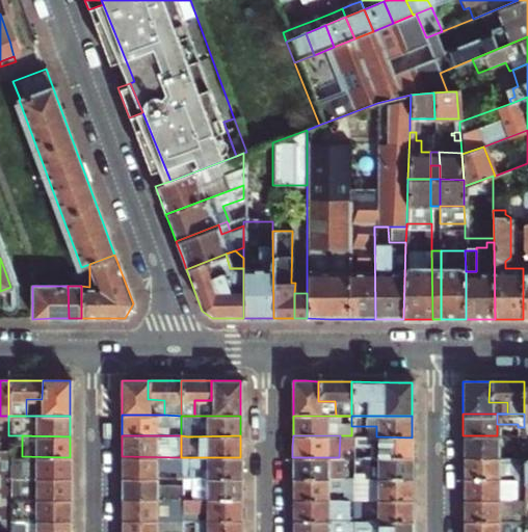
[(463,446),(463,455),(497,455),(497,435),(463,435),(463,446)]
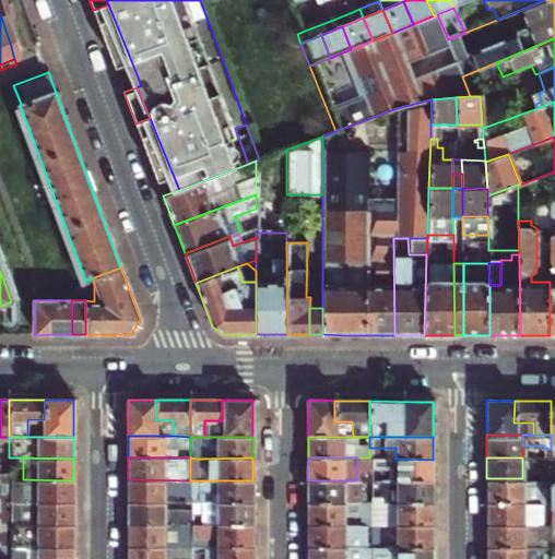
[(433,460),(396,459),(376,459),(369,459),(369,465),(369,476),(369,480),(369,482),(433,482),(433,472),(433,460)]
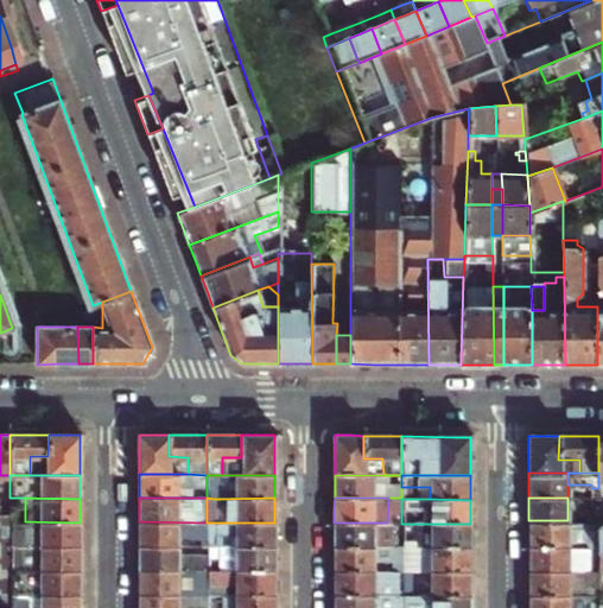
[(19,505),(10,504),(10,517),(10,521),(19,521),(25,521),(25,512),(19,512),(19,505)]
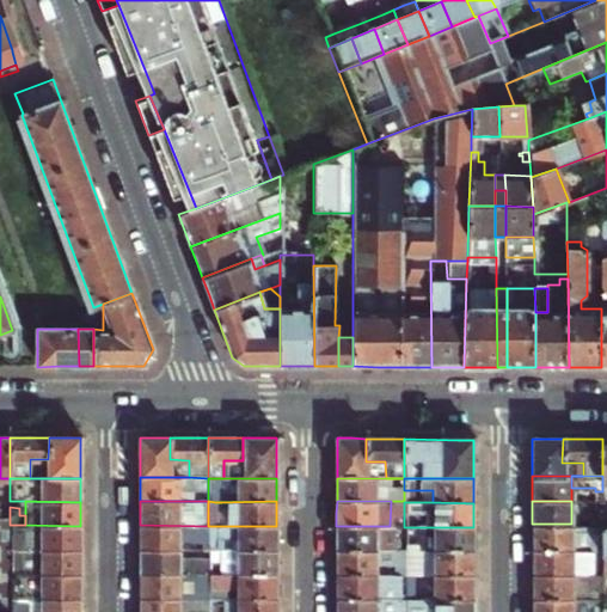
[(8,592),(10,575),(10,564),(10,556),(10,549),(10,543),(10,525),(10,520),(0,519),(0,611),(8,611),(8,600),(8,592)]
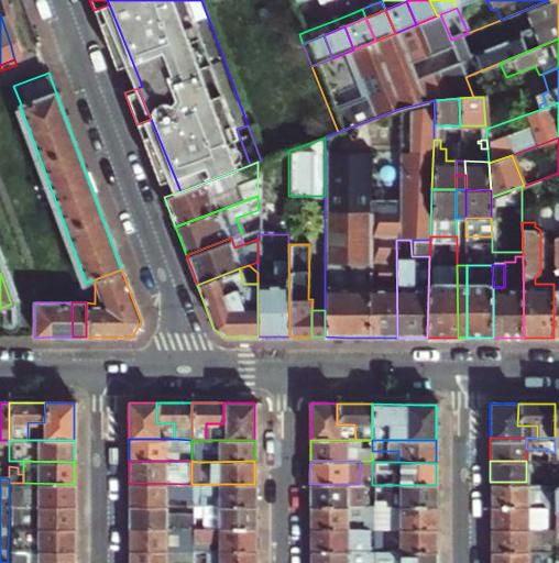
[(490,495),(490,506),(543,506),(547,506),(547,499),(555,499),(555,486),(555,482),(526,482),(490,482),(490,495)]
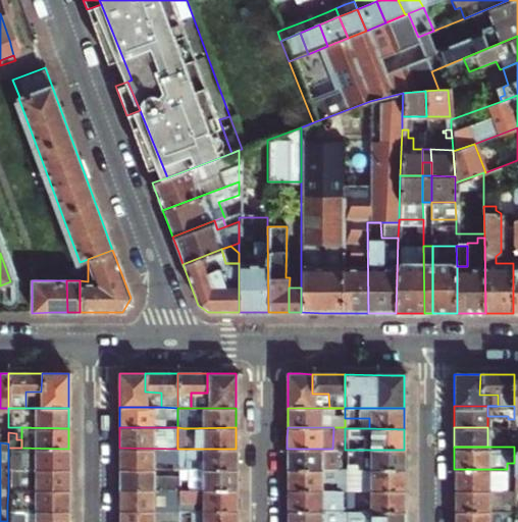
[(34,458),(34,469),(68,469),(68,461),(68,449),(21,448),(16,448),(16,458),(34,458)]
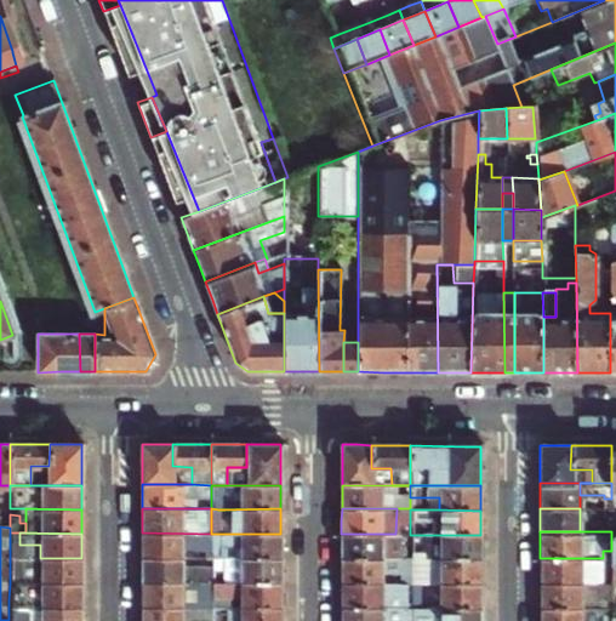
[(211,552),(211,534),(142,533),(142,547),(142,558),(183,558),(183,550),(203,550),(203,558),(204,558),(211,558),(211,552)]
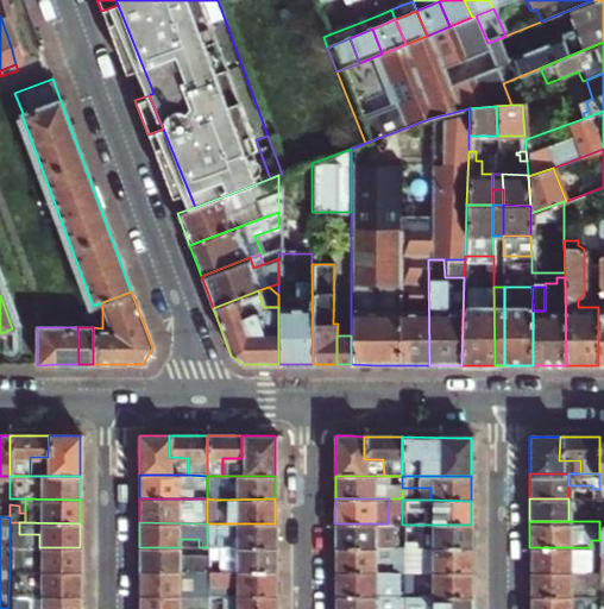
[(275,539),(275,523),(207,523),(207,541),(214,541),(214,547),(215,547),(228,548),(275,548),(275,539)]
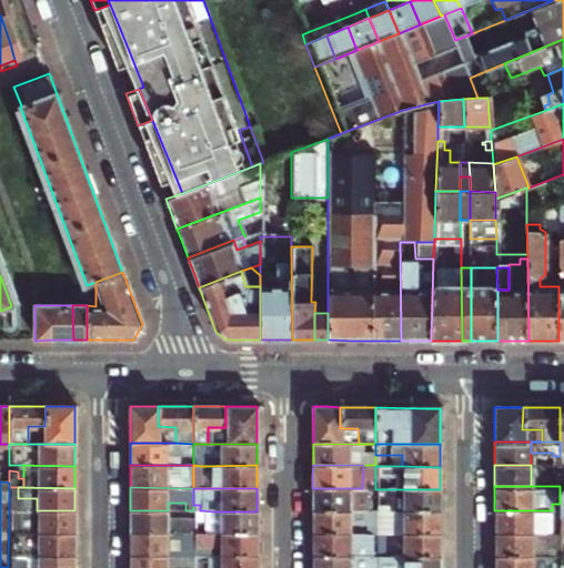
[(312,499),(312,511),(375,511),(375,489),(375,488),(370,488),(362,488),(312,488),(312,499)]
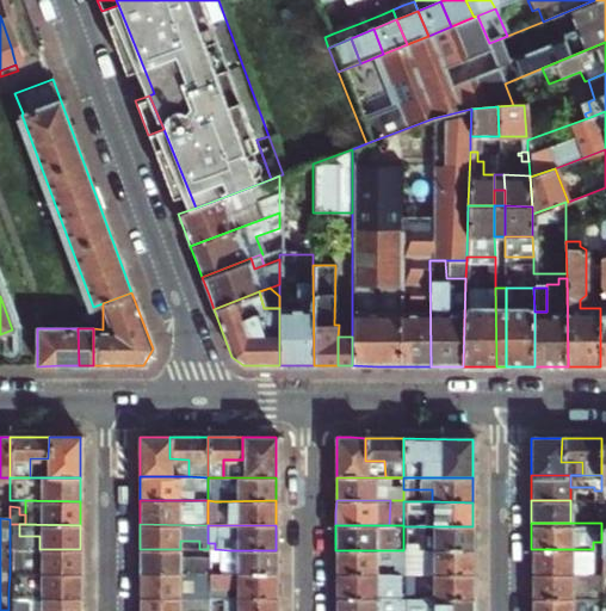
[(403,551),(472,550),(472,541),(472,526),(403,526),(403,550),(403,551)]
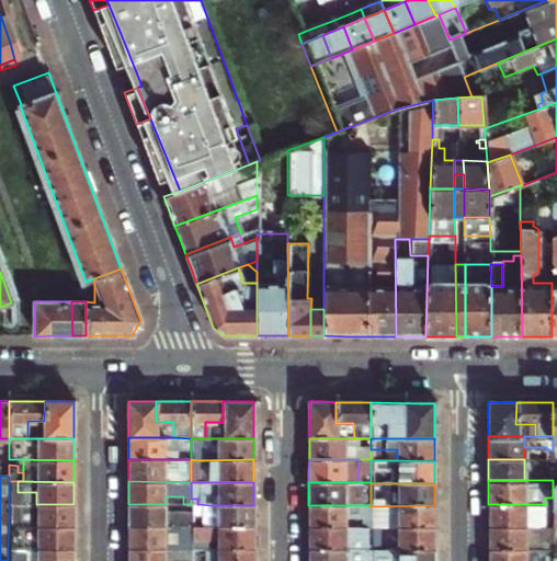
[(74,504),(36,504),(25,503),(25,515),(29,515),(29,527),(72,527),(72,517),(74,504)]
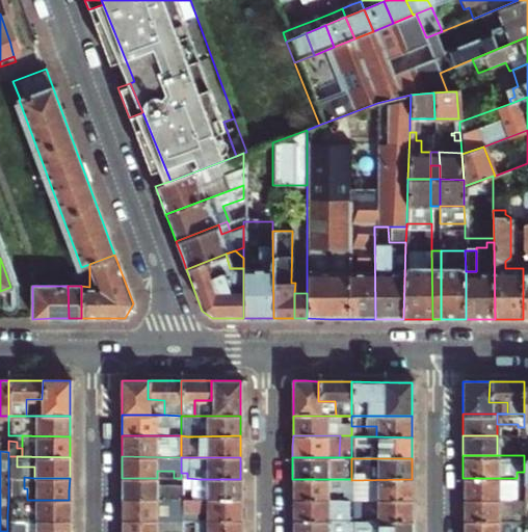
[(122,491),(122,500),(165,500),(165,478),(157,478),(122,478),(122,491)]
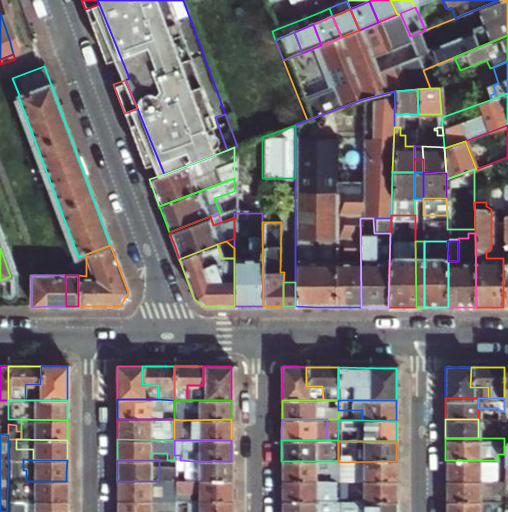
[(493,460),(445,460),(445,471),(445,483),(479,483),(479,475),(493,475),(493,460)]
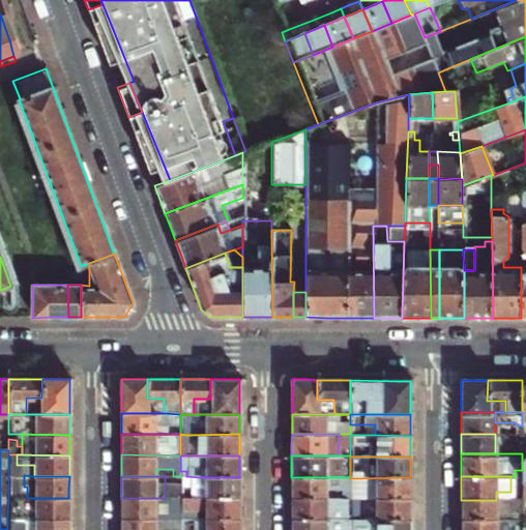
[(199,477),(199,498),(239,498),(239,491),(239,477),(199,477)]
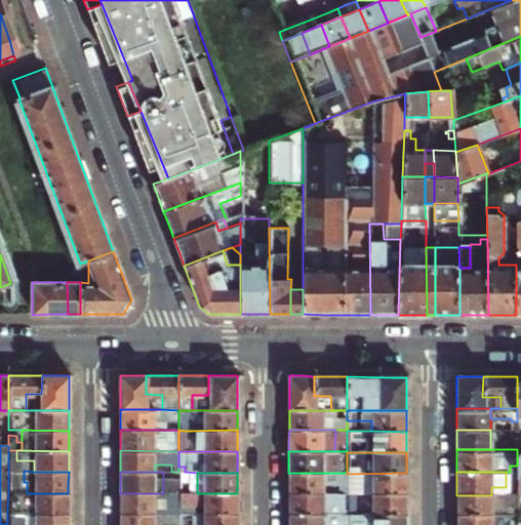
[(347,473),(288,473),(288,485),(288,493),(322,493),(322,484),(331,484),(331,493),(347,493),(347,474),(347,473)]
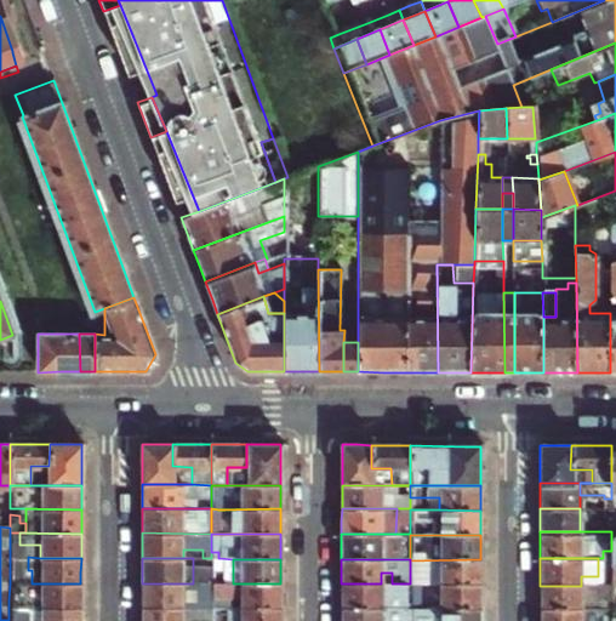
[(480,573),(480,559),(410,560),(410,584),(433,585),(480,585),(480,573)]
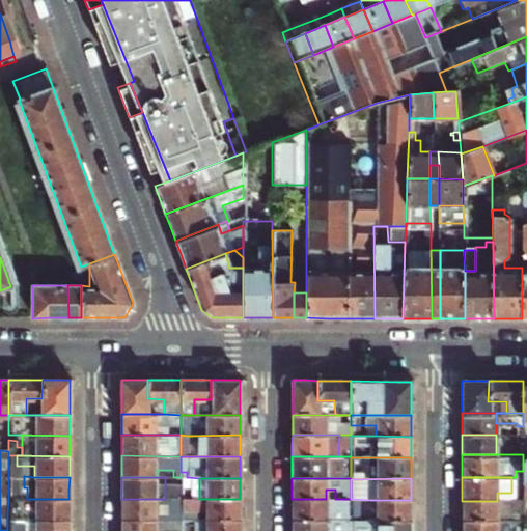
[(68,499),(27,499),(26,499),(26,521),(70,520),(70,510),(68,499)]
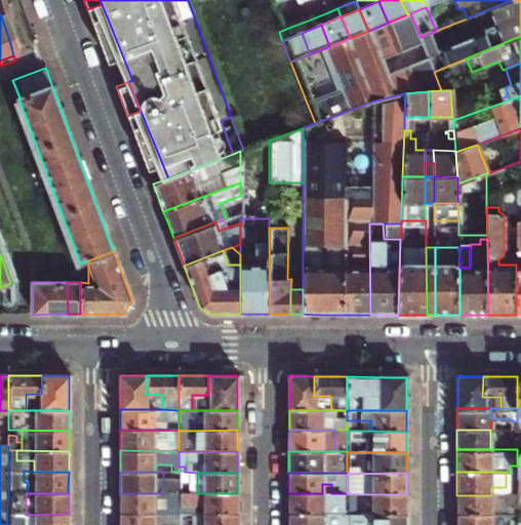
[(163,493),(120,493),(119,505),(119,514),(178,514),(178,493),(163,493)]
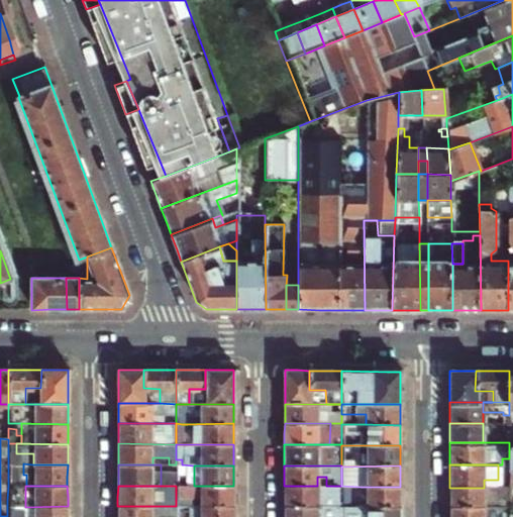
[(200,499),(201,507),(233,507),(233,499),(233,486),(194,486),(183,486),(176,486),(176,506),(182,506),(182,499),(191,499),(200,499)]
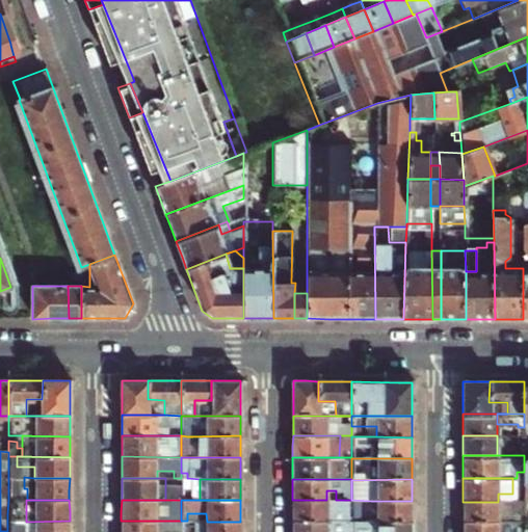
[(326,500),(292,500),(292,511),(292,522),(351,522),(351,513),(351,500),(336,500),(326,500)]
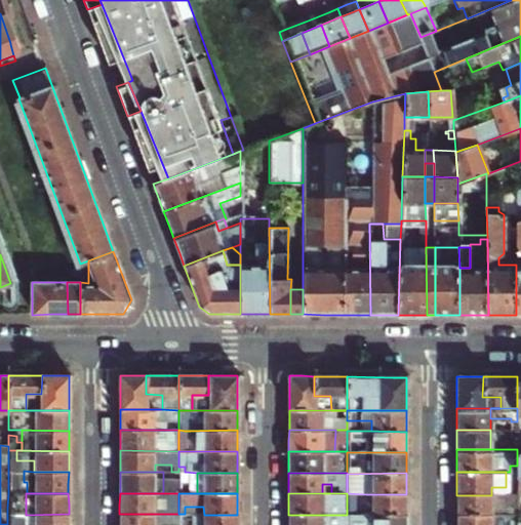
[(406,494),(366,494),(366,497),(357,497),(357,516),(406,516),(406,507),(406,494)]
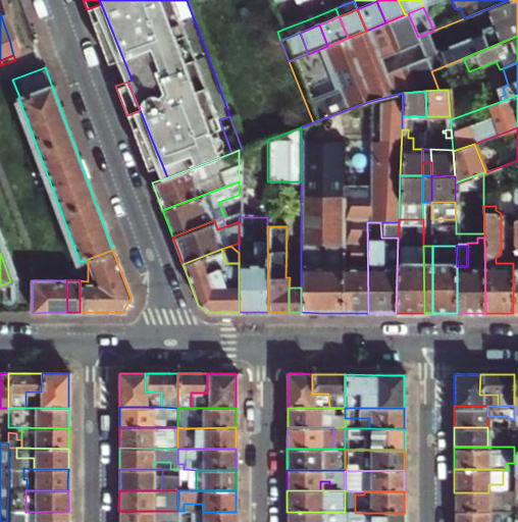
[(454,505),(454,514),(514,514),(514,506),(514,491),(488,492),(454,492),(454,505)]
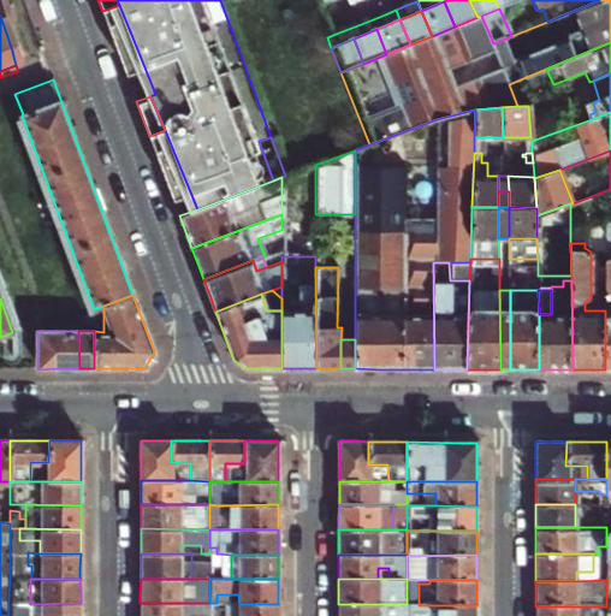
[(79,615),(81,603),(30,604),(18,604),(9,604),(9,615),(79,615)]
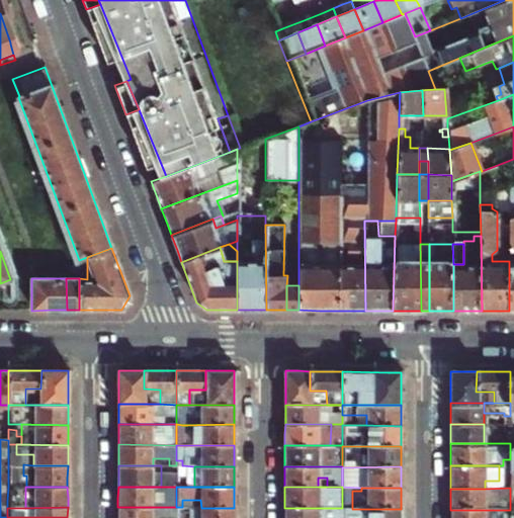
[(175,517),(176,507),(117,507),(117,517),(175,517)]
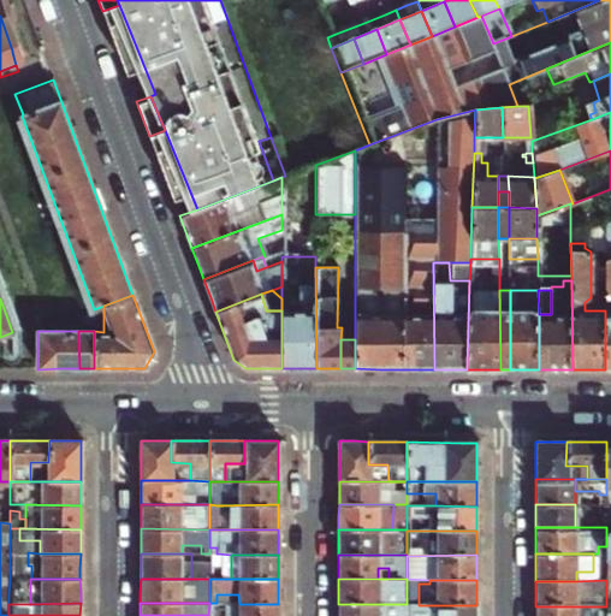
[(225,615),(278,615),(278,604),(239,604),(227,603),(225,603),(225,615)]
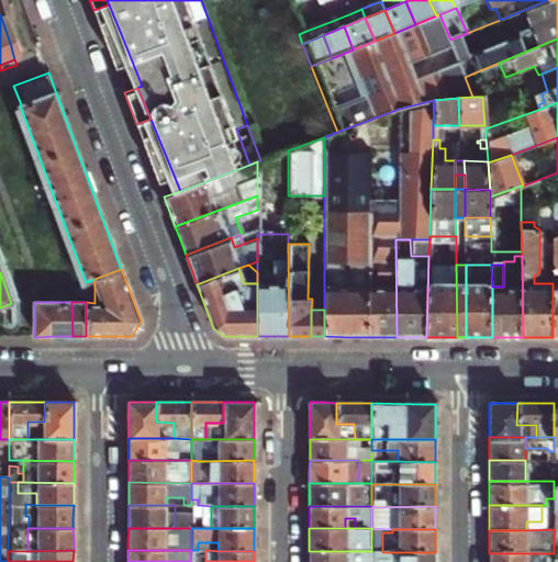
[(309,561),(370,561),(371,552),(371,551),(309,551),(309,561)]
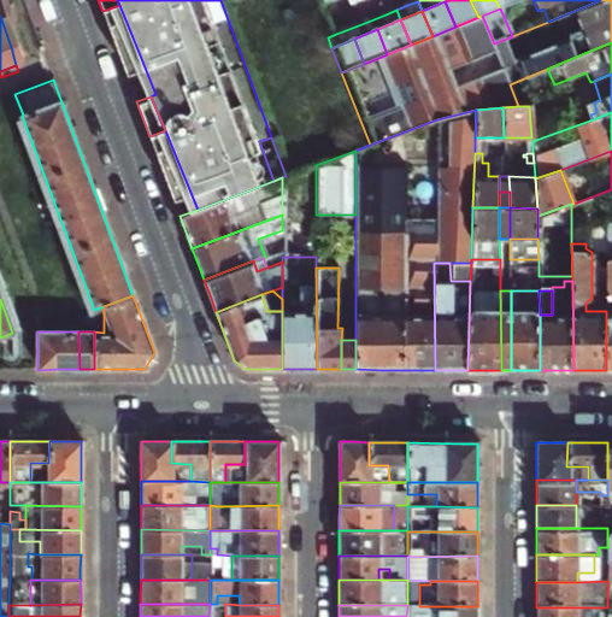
[(476,616),(477,606),(419,606),(415,606),(407,606),(406,616),(476,616)]
